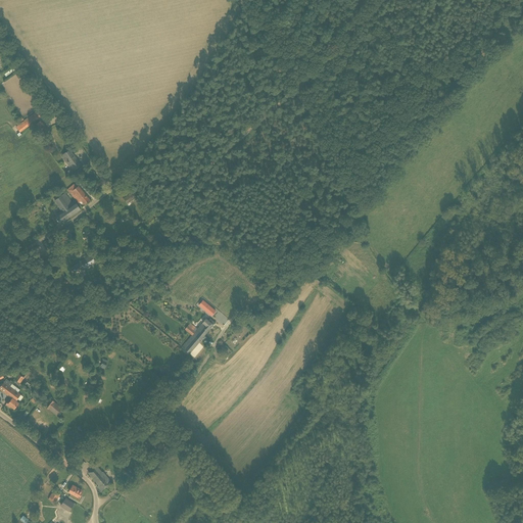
[(16,128),(19,132),(40,116),(37,112),(16,128)]
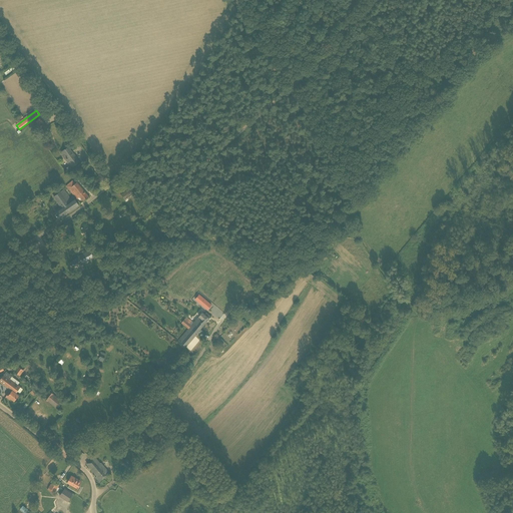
[(36,121),(31,124),(39,134),(44,131),(40,126),(44,123),(40,118),(36,121)]
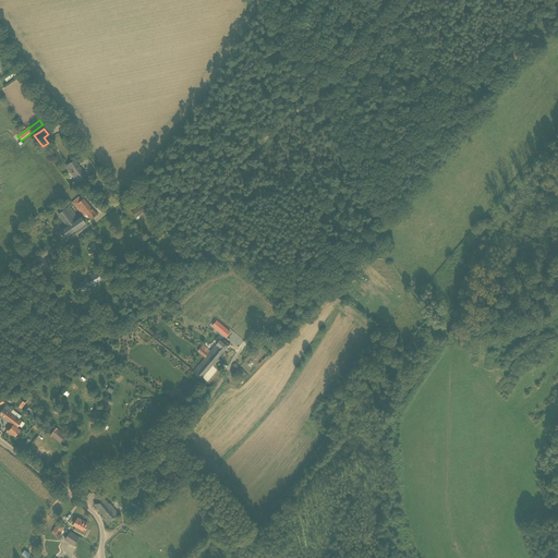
[(87,177),(74,159),(68,165),(73,172),(71,174),(74,178),(76,176),(81,181),(87,177)]
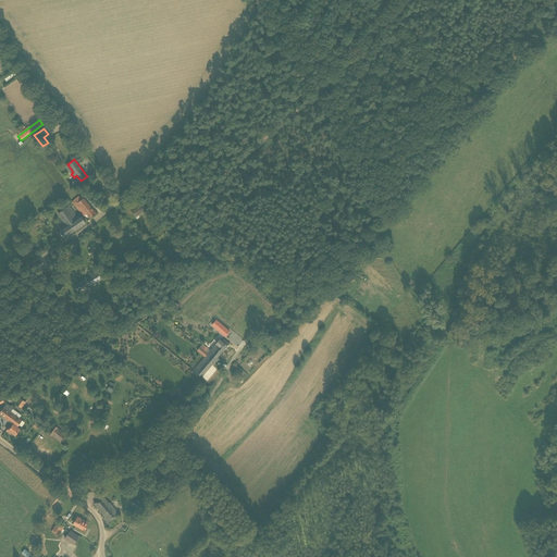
[(72,202),(84,217),(87,213),(90,219),(97,213),(84,198),(82,199),(78,196),(72,202)]
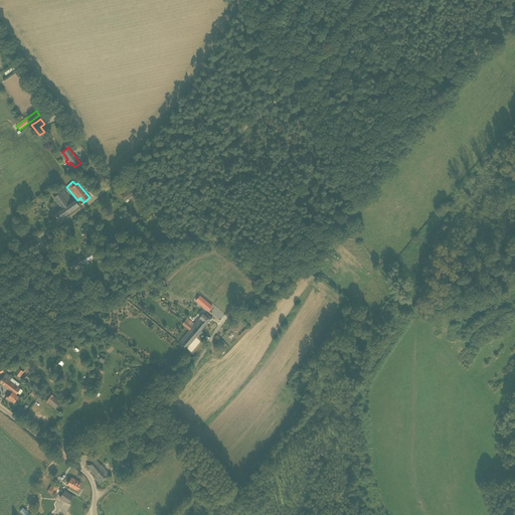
[(55,213),(60,219),(79,206),(73,197),(70,199),(64,190),(54,197),(62,208),(55,213)]
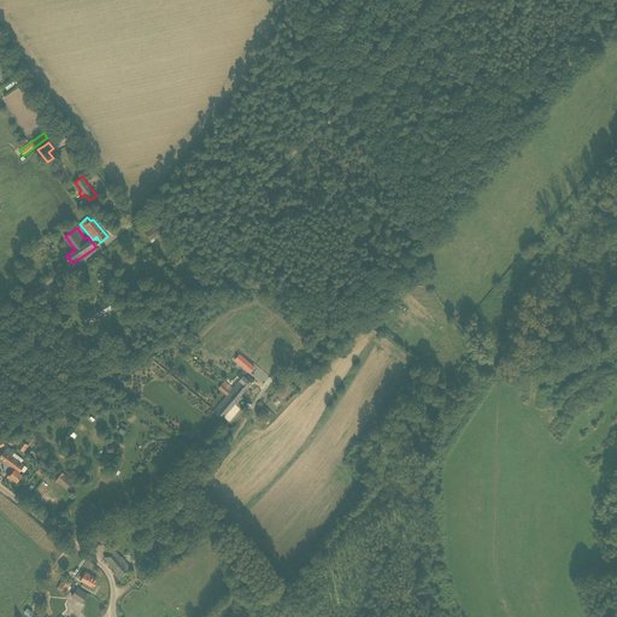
[(162,236),(159,234),(156,228),(146,234),(152,244),(162,236)]
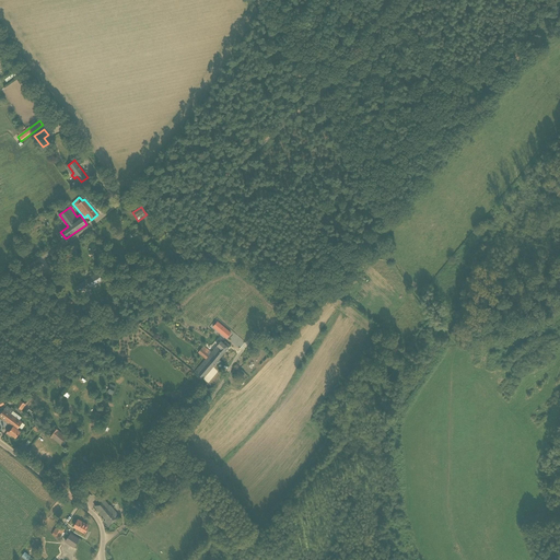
[(69,249),(57,257),(61,264),(78,253),(72,244),(68,247),(69,249)]
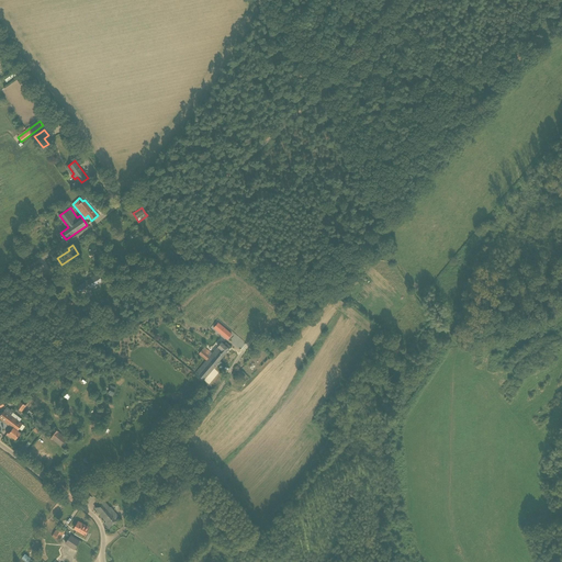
[(78,287),(82,293),(83,294),(103,282),(98,274),(78,287)]
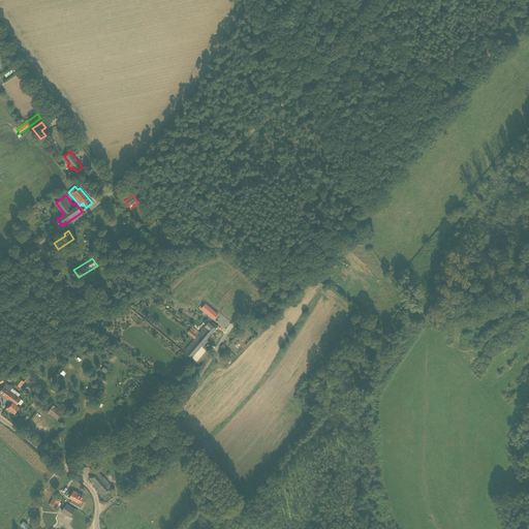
[(201,309),(214,319),(218,315),(206,304),(201,309)]
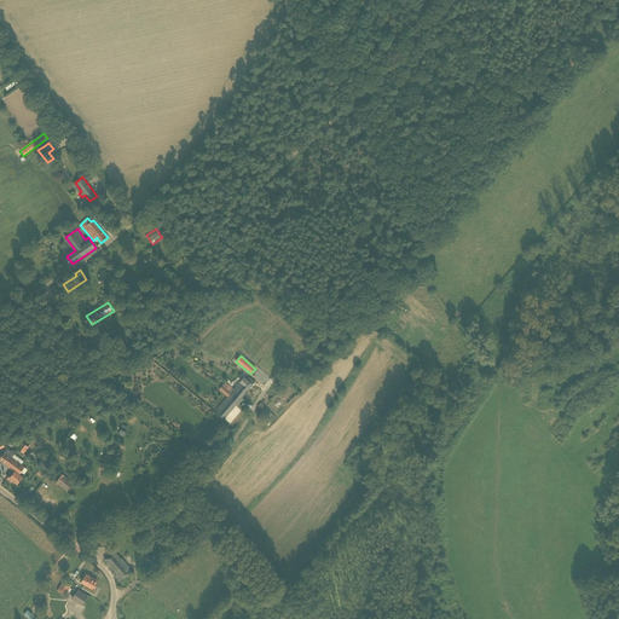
[(253,385),(255,382),(249,377),(247,380),(244,377),(233,389),(225,382),(219,389),(227,397),(215,411),(224,418),(249,389),(250,389),(254,386),(253,385)]
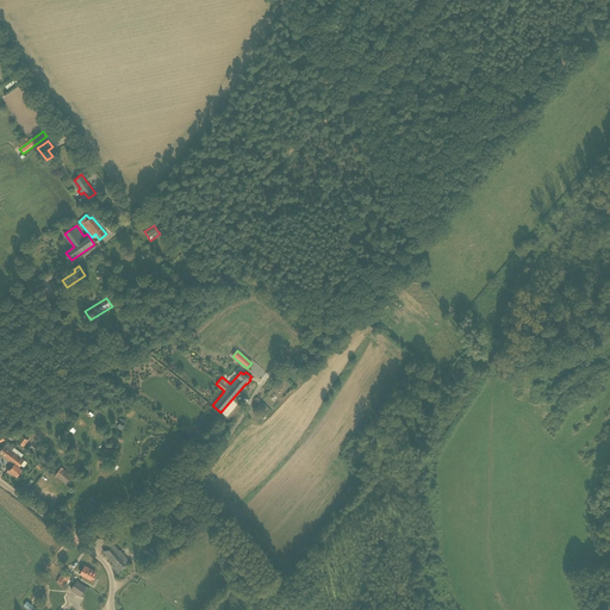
[(232,421),(243,410),(237,405),(226,416),(232,421)]
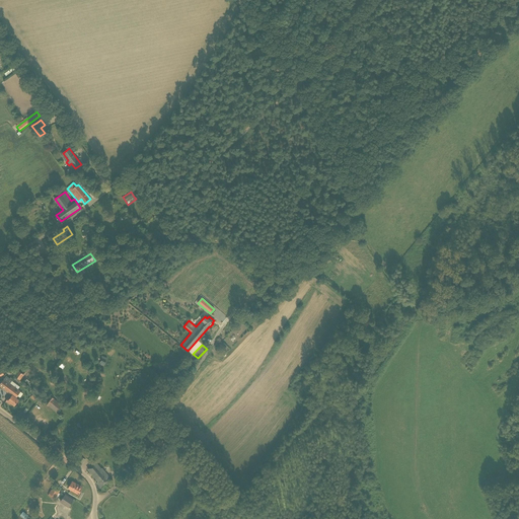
[(36,357),(30,352),(27,356),(33,360),(36,357)]
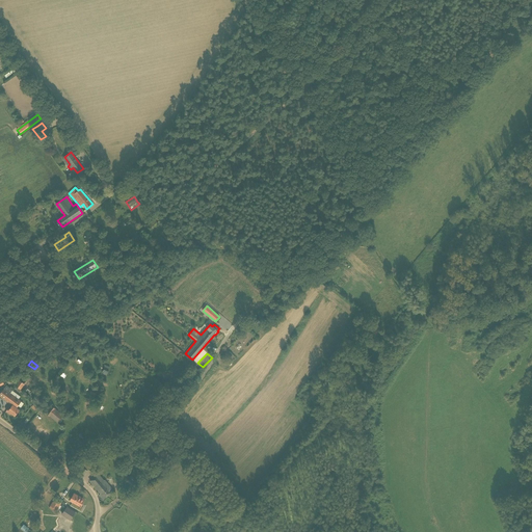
[(15,386),(21,390),(25,384),(19,379),(16,382),(17,383),(15,386)]
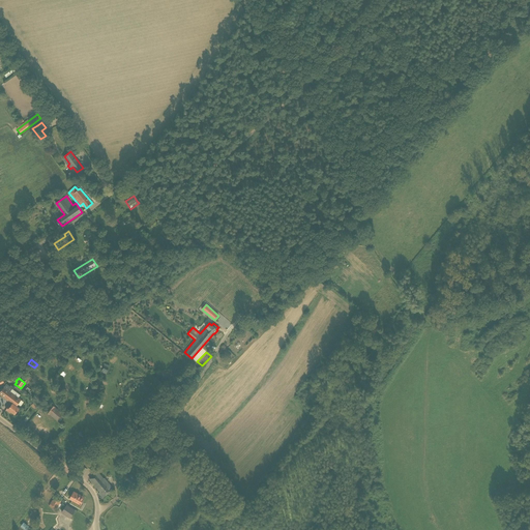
[(12,388),(6,384),(3,388),(2,388),(0,390),(1,391),(0,391),(0,393),(12,404),(8,409),(7,408),(6,410),(10,413),(11,412),(15,414),(19,409),(16,406),(20,402),(17,400),(19,398),(10,392),(12,388)]
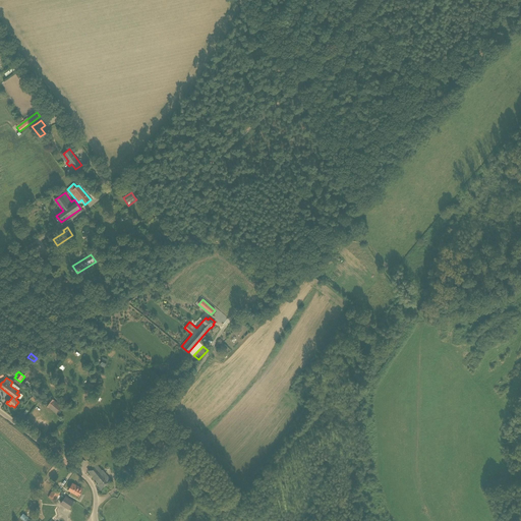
[(62,407),(59,405),(54,401),(51,398),(46,405),(49,407),(57,413),(62,407)]
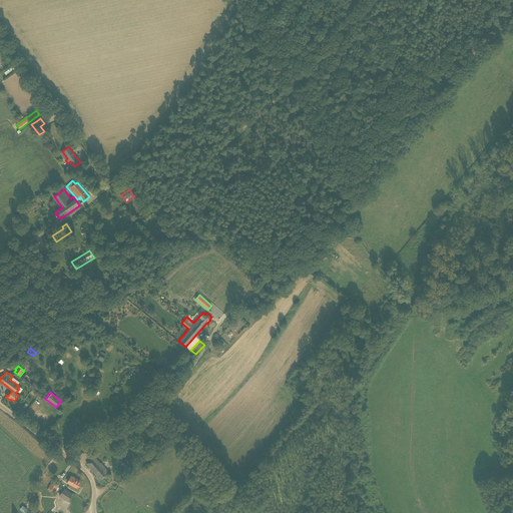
[(80,452),(78,450),(73,458),(80,462),(85,454),(84,454),(86,451),(82,448),(80,452)]
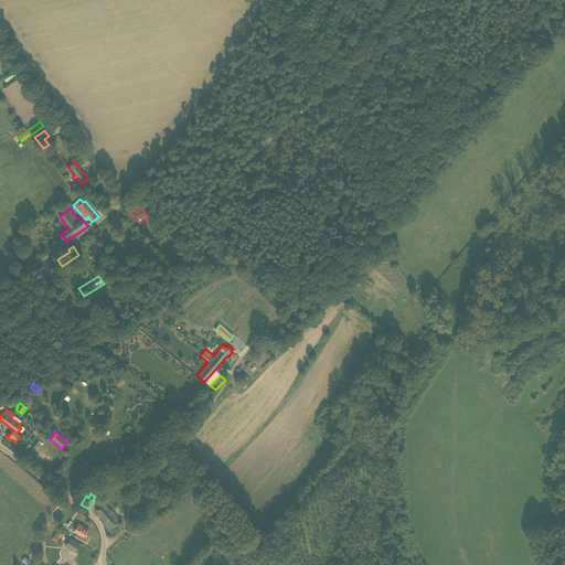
[(105,503),(95,511),(107,524),(105,525),(109,531),(120,521),(118,519),(112,510),(110,511),(105,503)]
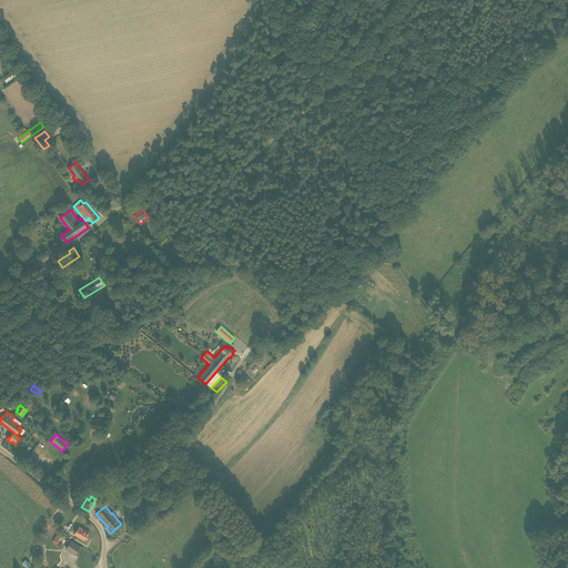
[(79,527),(74,535),(85,540),(90,535),(83,530),(83,529),(79,527)]
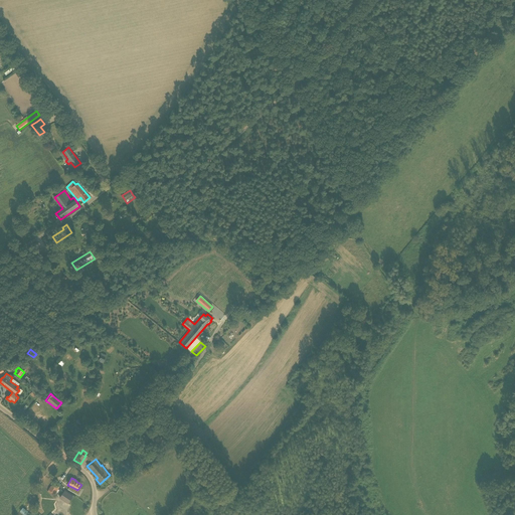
[(53,483),(48,490),(54,494),(59,487),(53,483)]
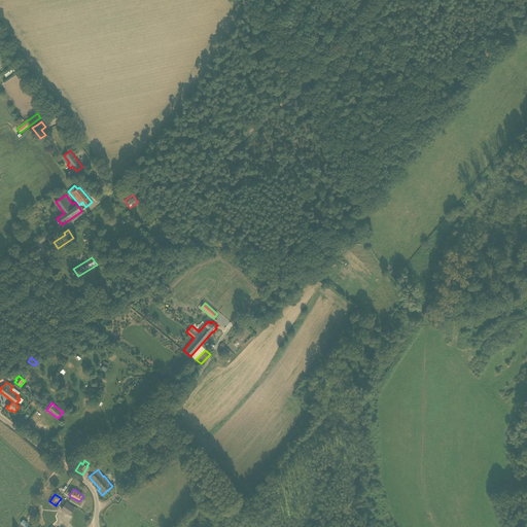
[(66,502),(61,510),(69,516),(74,507),(66,502)]
